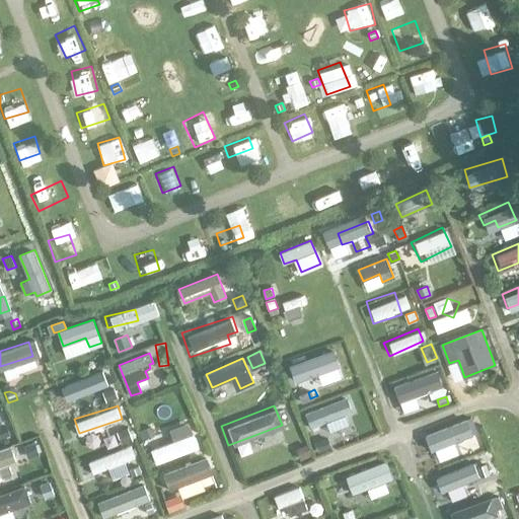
[(455,436),(472,432),(469,420),(419,433),(424,452),(457,444),(455,436)]
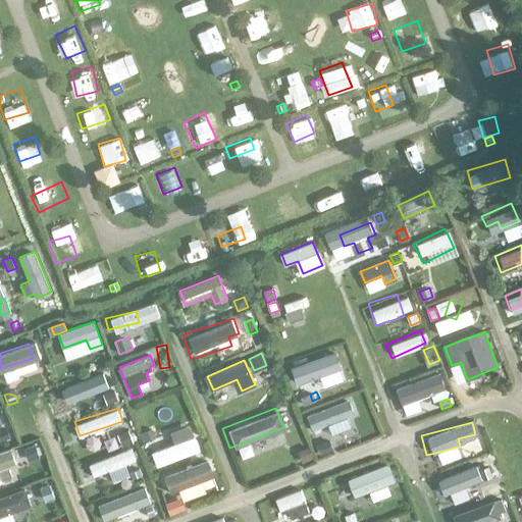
[(152,428),(145,430),(148,441),(155,438),(152,428)]
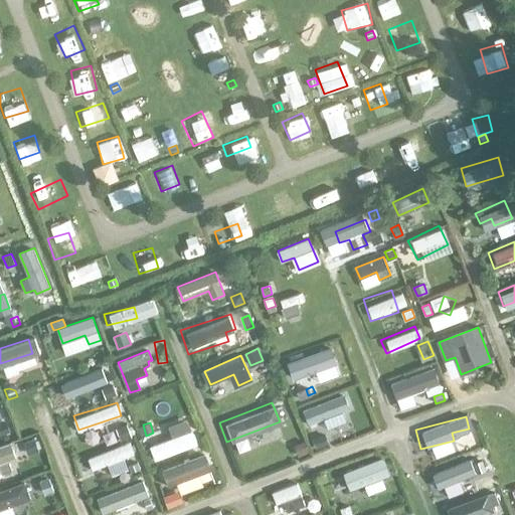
[(0,437),(10,434),(7,423),(0,425),(0,437)]
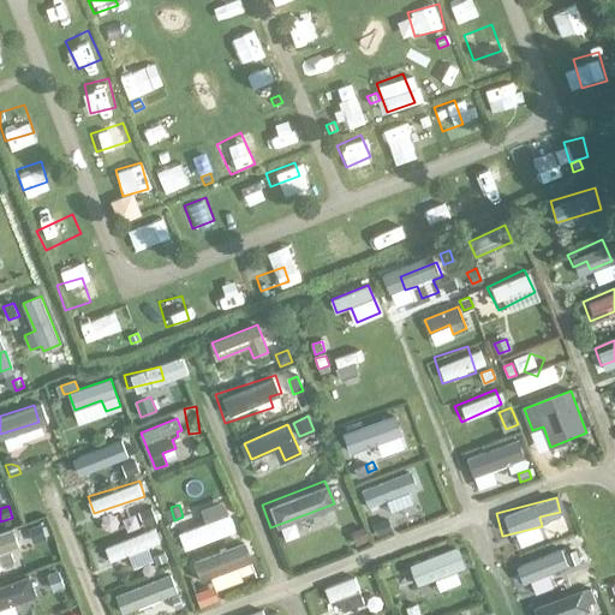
[(143,529),(155,523),(149,508),(137,513),(143,529)]
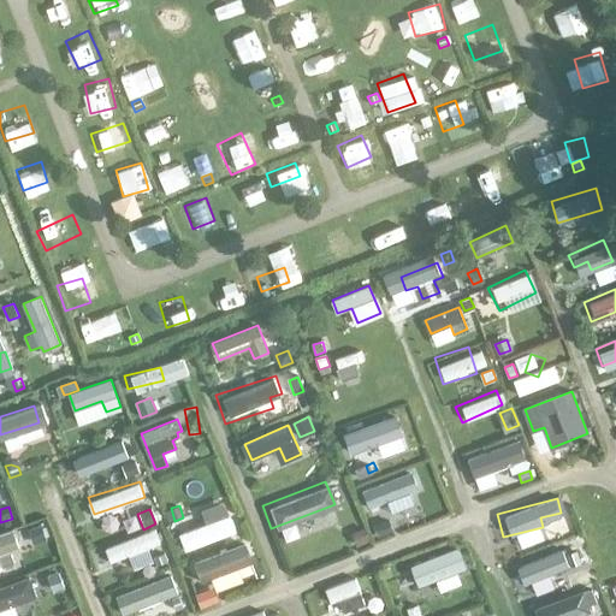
[(394,534),(389,521),(375,526),(380,539),(394,534)]
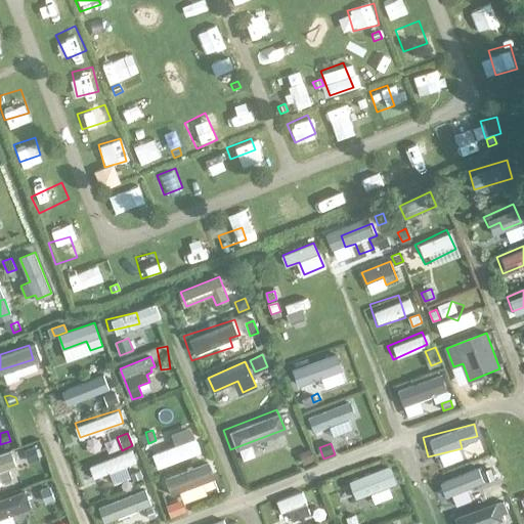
[(35,446),(28,449),(32,462),(39,460),(35,446)]
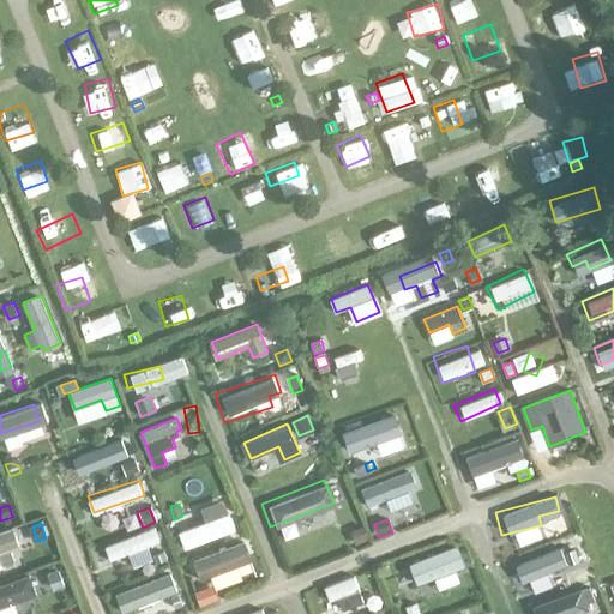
[(156,524),(106,540),(112,555),(161,540),(156,524)]
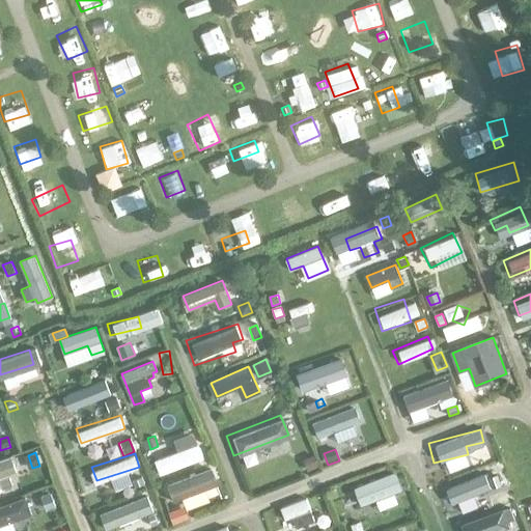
[(313,454),(303,458),(308,470),(317,466),(313,454)]
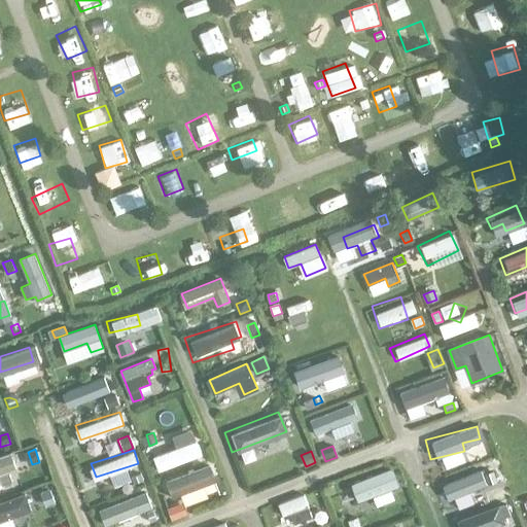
[(10,453),(0,457),(0,482),(1,486),(12,482),(9,472),(16,469),(10,453)]
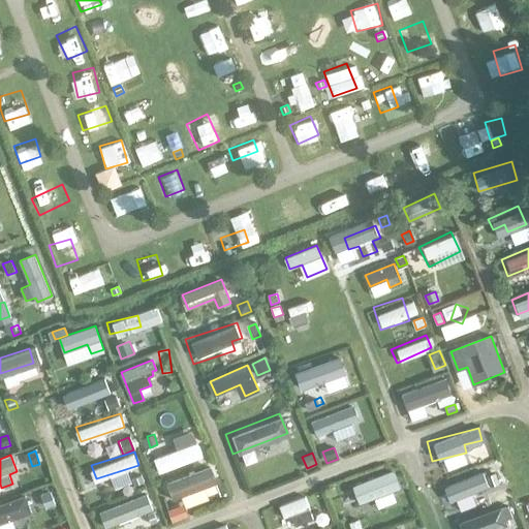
[(457,487),(495,477),(492,465),(454,475),(457,487)]
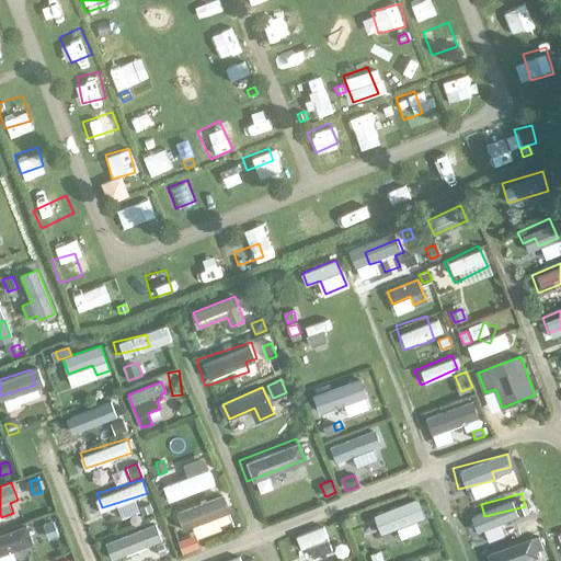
[(173,530),(195,523),(199,534),(228,523),(217,494),(167,514),(173,530)]
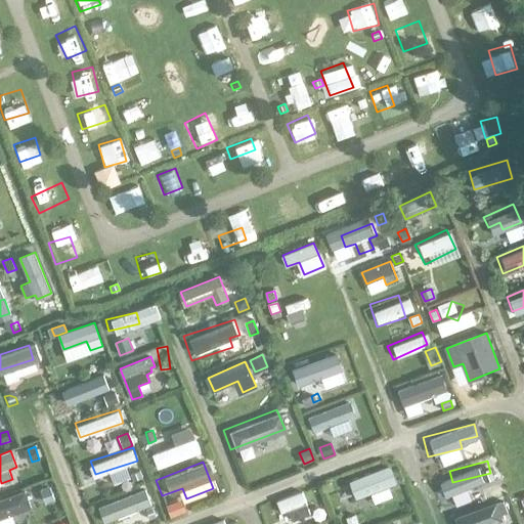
[(348,475),(355,501),(383,494),(376,468),(348,475)]
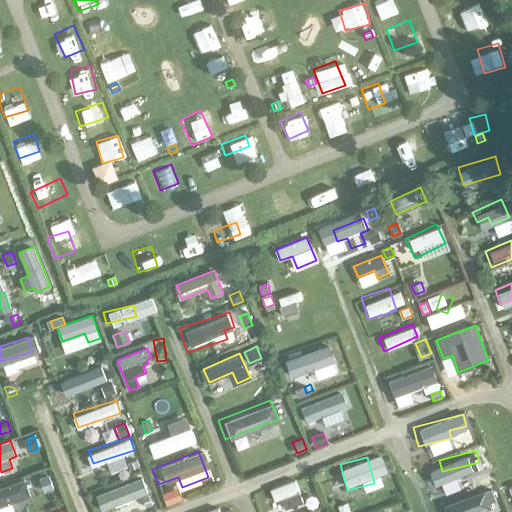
[(136,460),(128,464),(131,470),(139,466),(136,460)]
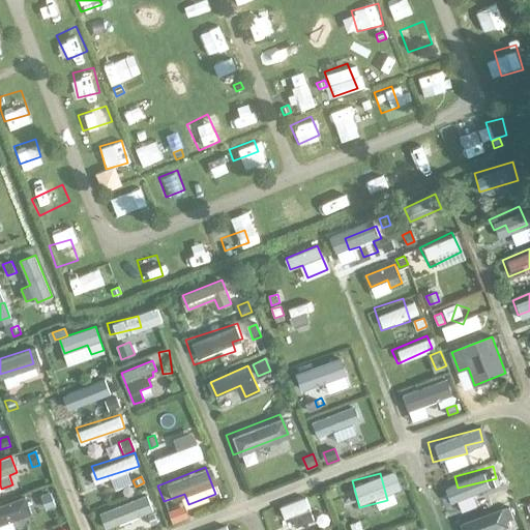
[(113,517),(152,502),(148,489),(108,503),(113,517)]
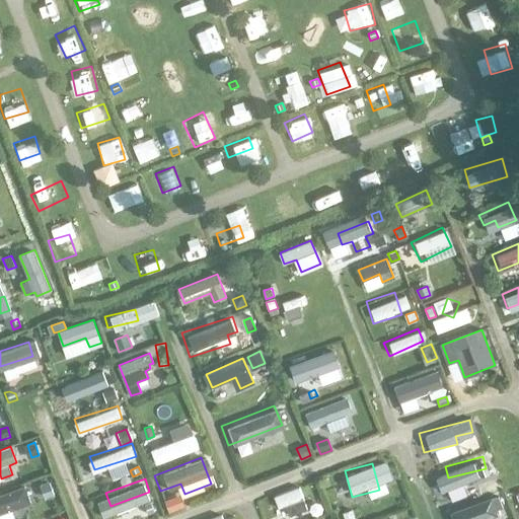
[(320,496),(334,489),(328,478),(314,485),(320,496)]
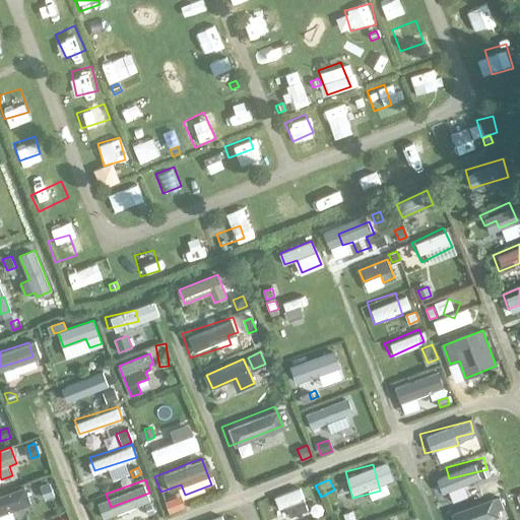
[(519,480),(505,486),(511,505),(519,501),(519,480)]
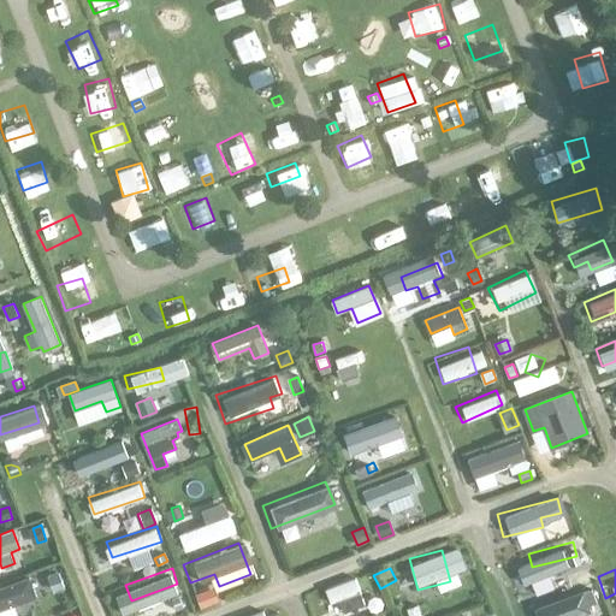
[(58,572),(47,575),(54,592),(64,588),(58,572)]
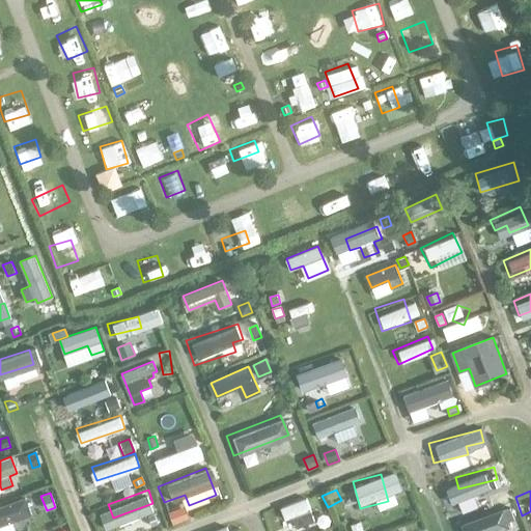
[(306,494),(275,508),(285,530),(316,515),(306,494)]
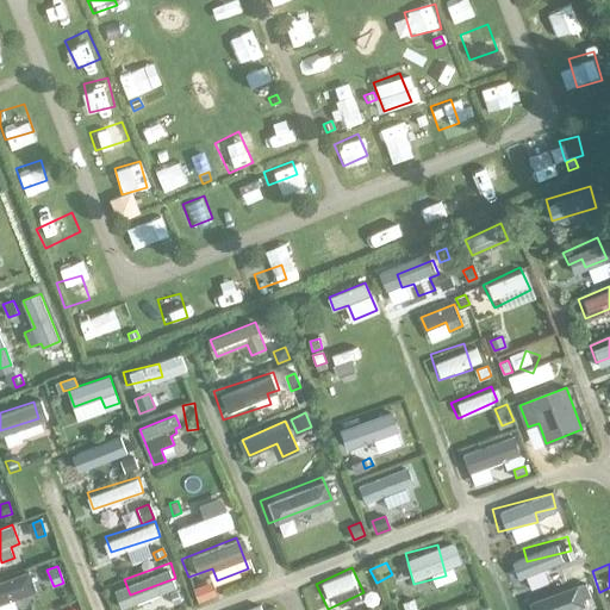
[(17,573),(0,579),(0,599),(24,589),(17,573)]
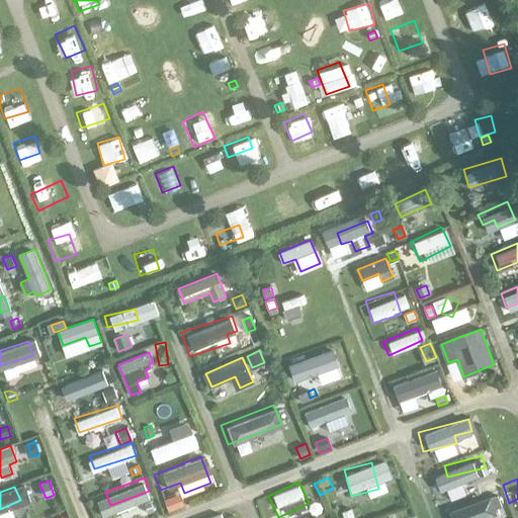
[(449,508),(452,517),(469,517),(492,510),(486,495),(449,508)]
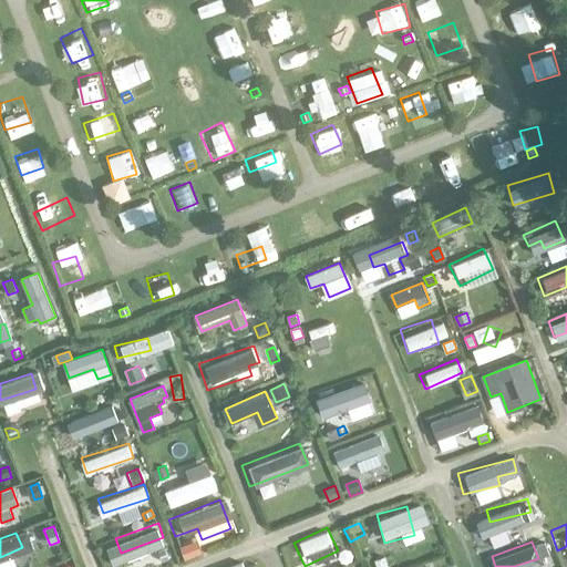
[(195,543),(178,549),(183,560),(200,554),(195,543)]
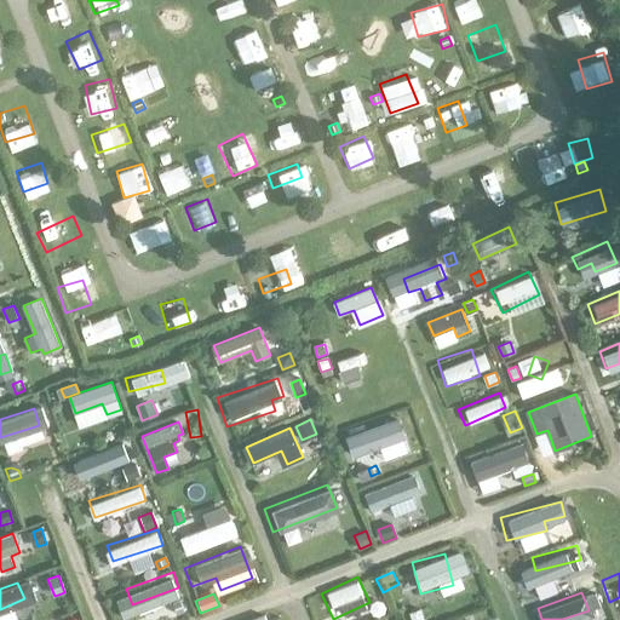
[(596,593),(589,596),(593,608),(601,606),(596,593)]
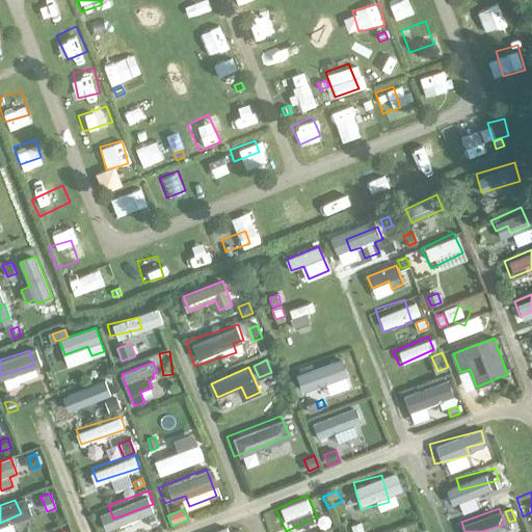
[(154,514),(148,517),(152,527),(158,525),(154,514)]
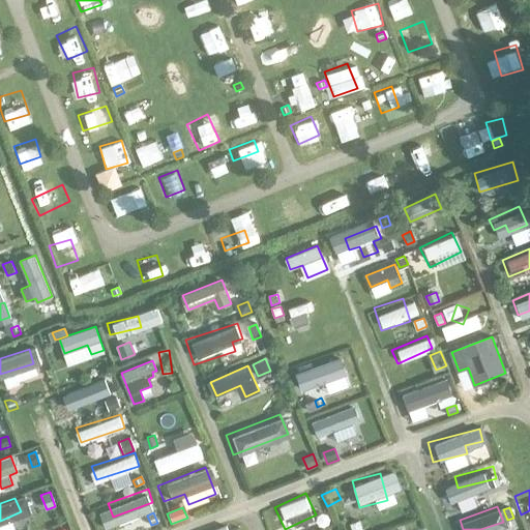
[(360,521),(350,525),(352,529),(361,529),(363,529),(360,521)]
